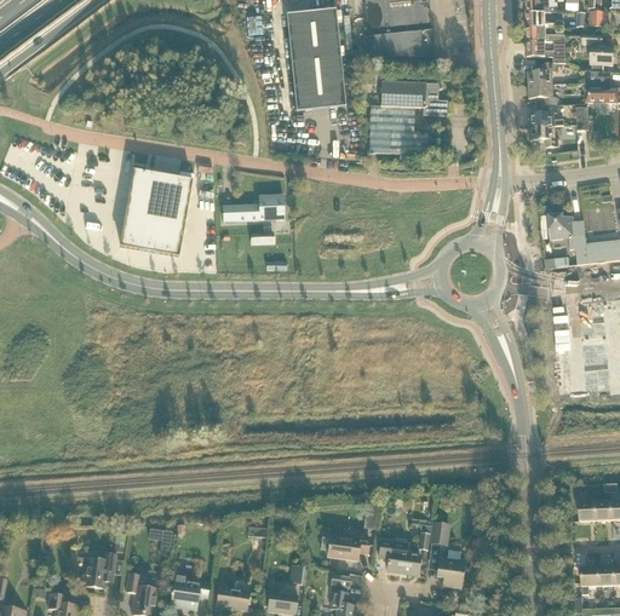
[(363,0),(371,56),(434,57),(428,0),(363,0)]
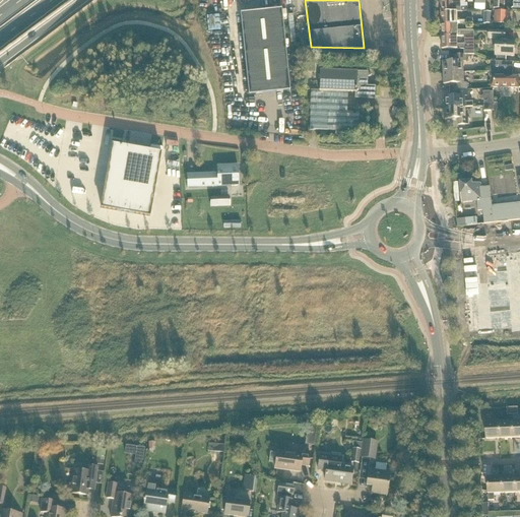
[(440,0),(440,9),(455,9),(466,9),(466,3),(459,3),(459,0),(440,0)]
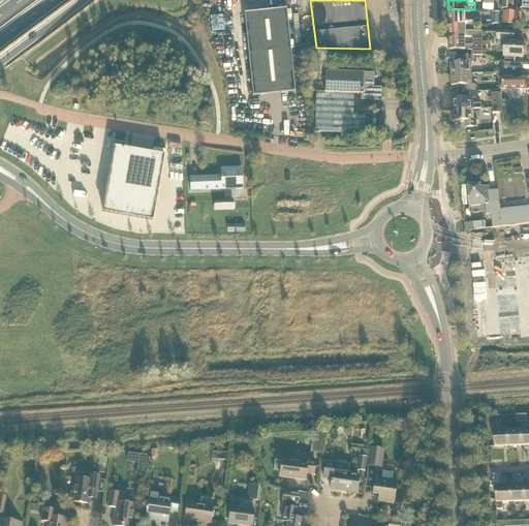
[(502,0),(501,8),(512,9),(514,0),(502,0)]
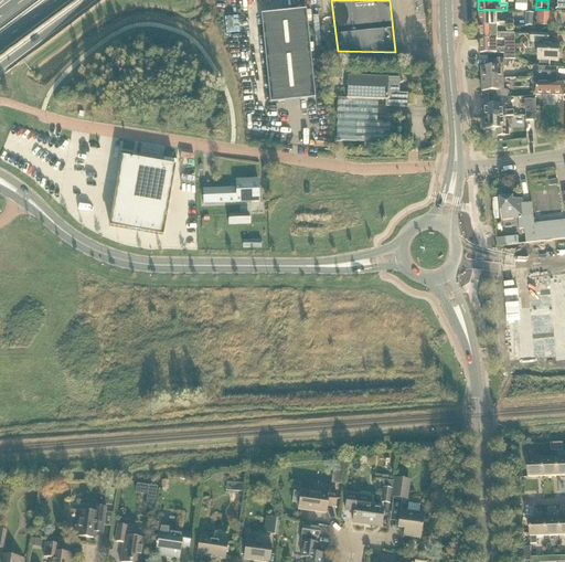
[(270,101),(315,96),(307,8),(262,12),(270,101)]
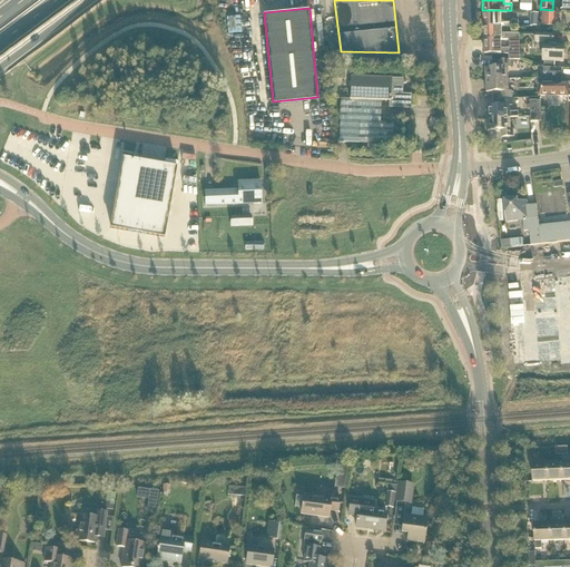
[(499,10),(482,10),(483,23),(500,23),(510,23),(510,22),(514,22),(514,17),(499,17),(499,10)]
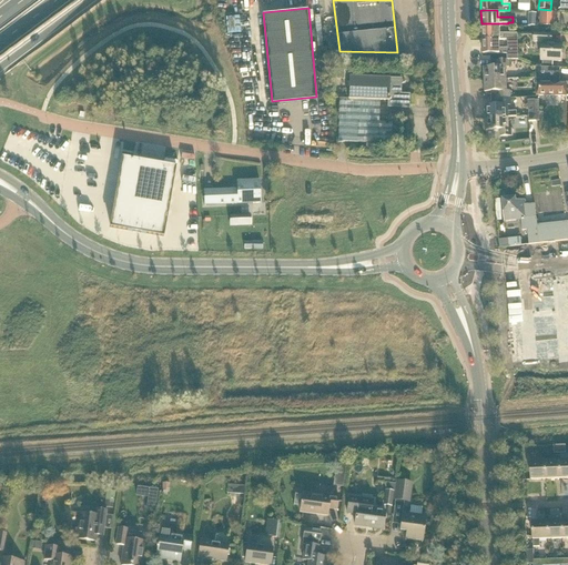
[(556,11),(541,10),(540,24),(555,26),(556,11)]
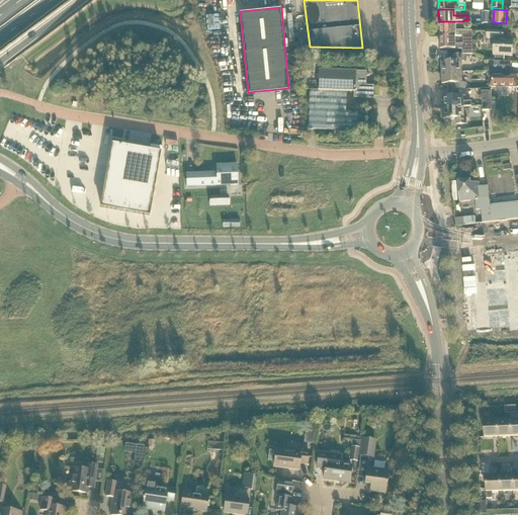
[(439,32),(467,32),(470,32),(470,27),(454,27),(454,21),(439,21),(439,32)]
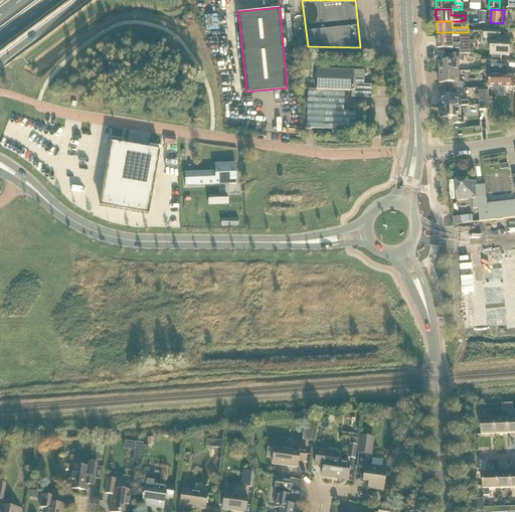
[(508,53),(508,38),(500,37),(498,37),(499,28),(483,28),(482,34),(490,34),(489,52),(508,53)]
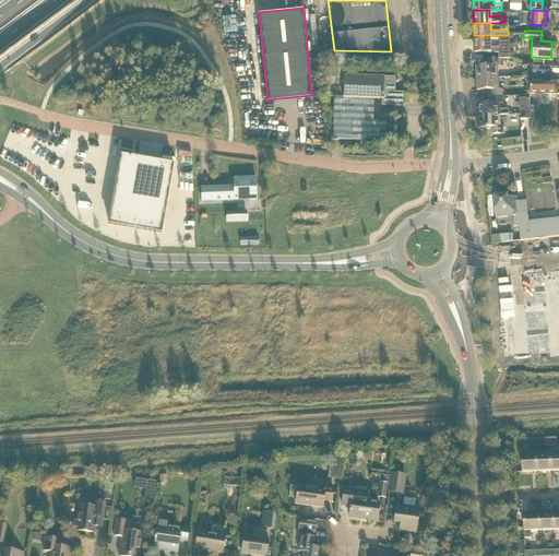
[(504,48),(504,35),(474,35),(475,49),(507,49),(507,48),(504,48)]
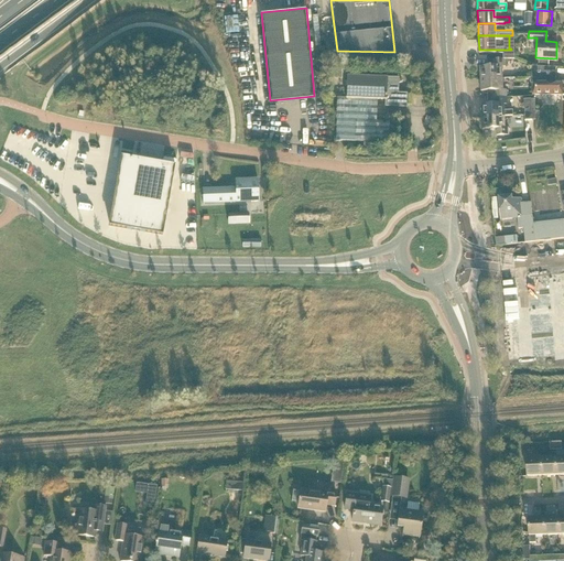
[(479,64),(480,77),(502,76),(501,64),(505,64),(505,56),(492,57),(492,64),(479,64)]
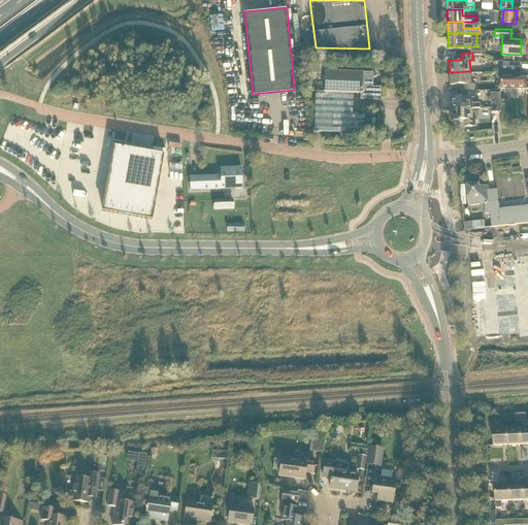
[(520,60),(497,59),(496,70),(497,70),(496,86),(527,87),(527,73),(525,74),(525,73),(519,73),(520,60)]
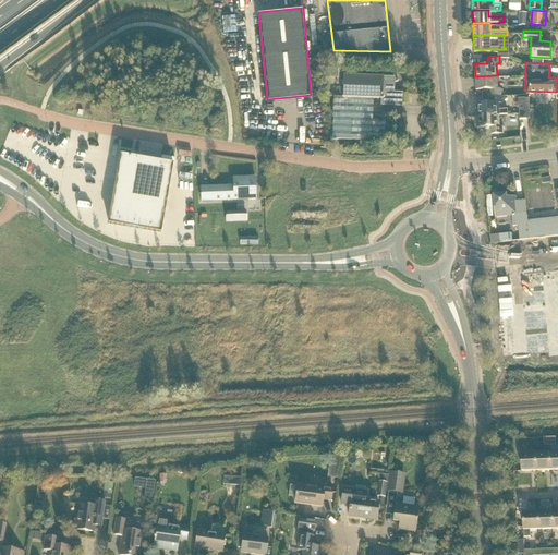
[(343,95),(381,96),(381,99),(402,100),(403,91),(395,89),(395,75),(384,74),(344,72),(343,95)]
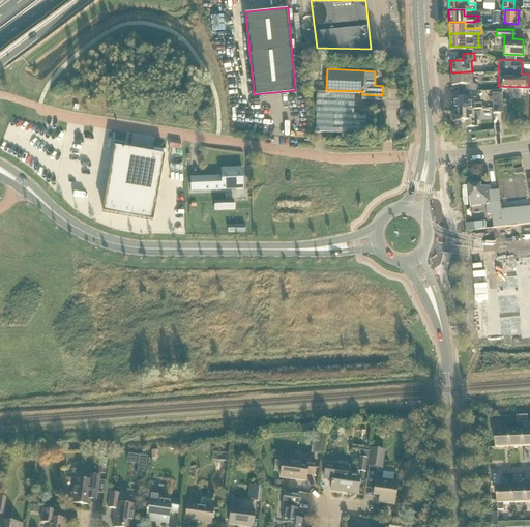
[(458,90),(475,89),(475,82),(472,82),(472,71),(451,72),(451,83),(458,83),(458,90)]
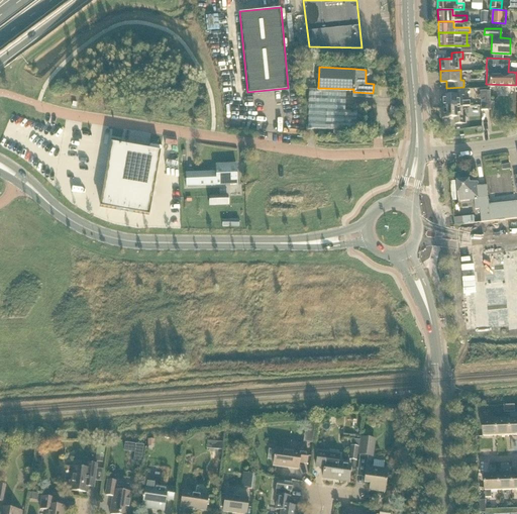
[(446,93),(440,94),(441,105),(461,104),(471,104),(470,99),(461,99),(460,93),(463,93),(463,87),(446,88),(446,93)]
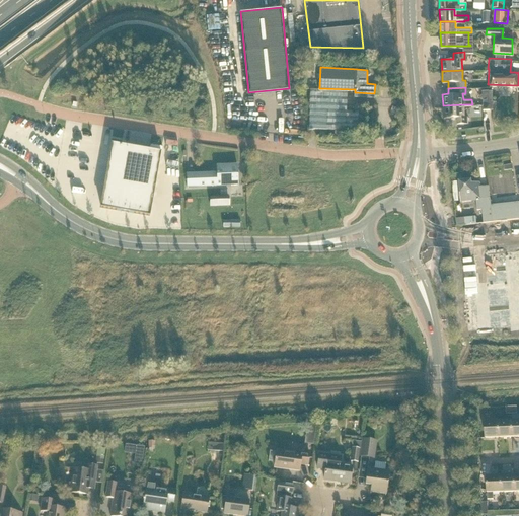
[(309,128),(327,128),(357,130),(358,109),(346,109),(347,90),(310,88),(308,107),(310,107),(309,128)]
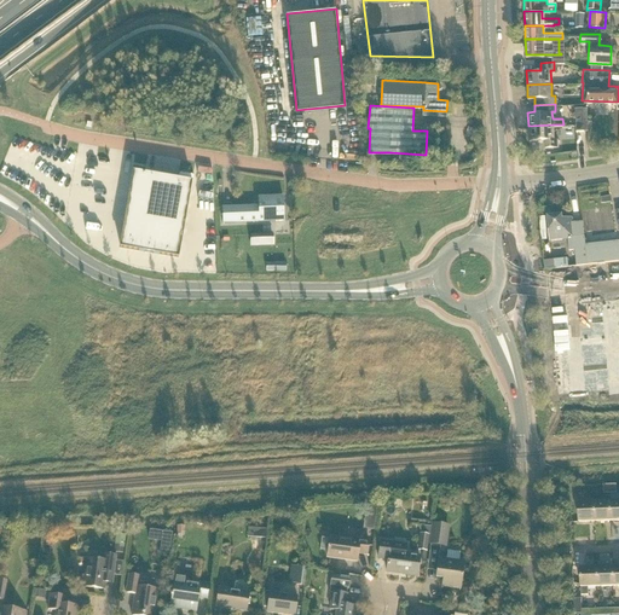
[(553,138),(553,125),(528,126),(528,139),(544,138),(544,145),(557,145),(556,138),(553,138)]
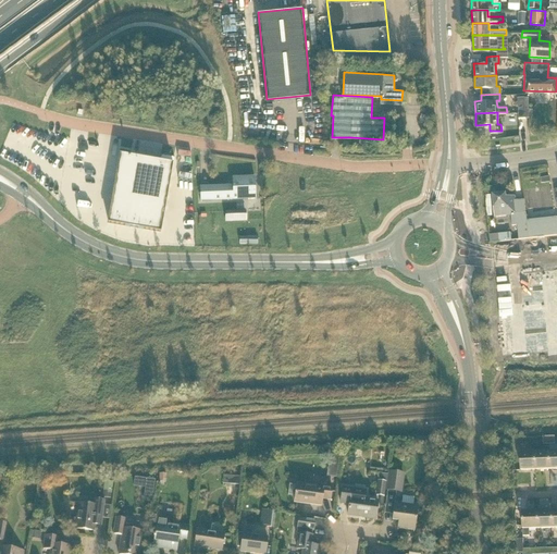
[(393,133),(386,138),(392,146),(399,140),(393,133)]
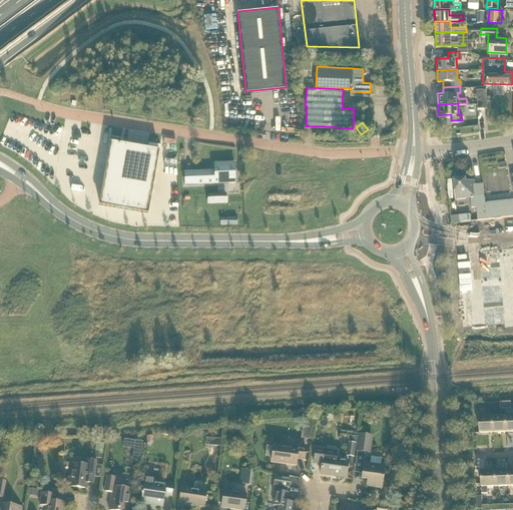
[(110,137),(98,200),(146,210),(158,147),(110,137)]
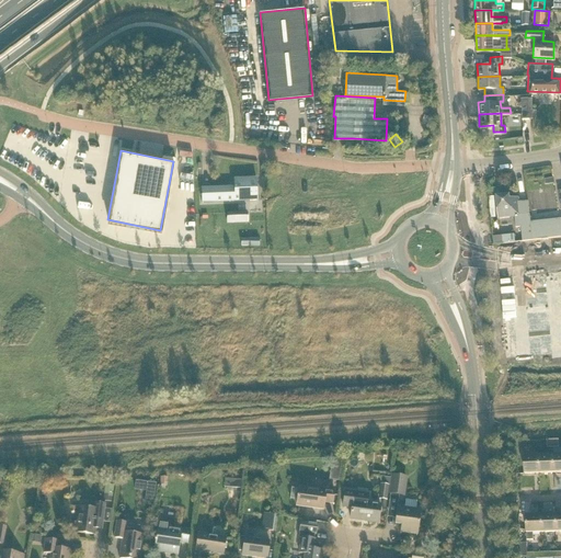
[(201,185),(201,186),(202,200),(258,197),(256,175),(233,177),(235,184),(201,185)]
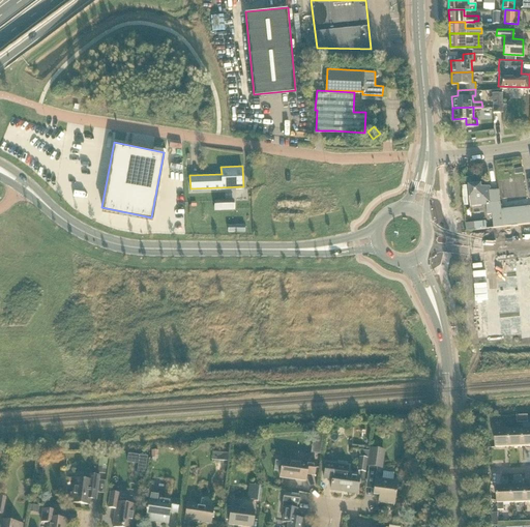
[(470,203),(486,202),(487,211),(492,211),(493,225),(502,224),(500,199),(491,200),(489,183),(480,184),(480,181),(468,182),(470,203)]
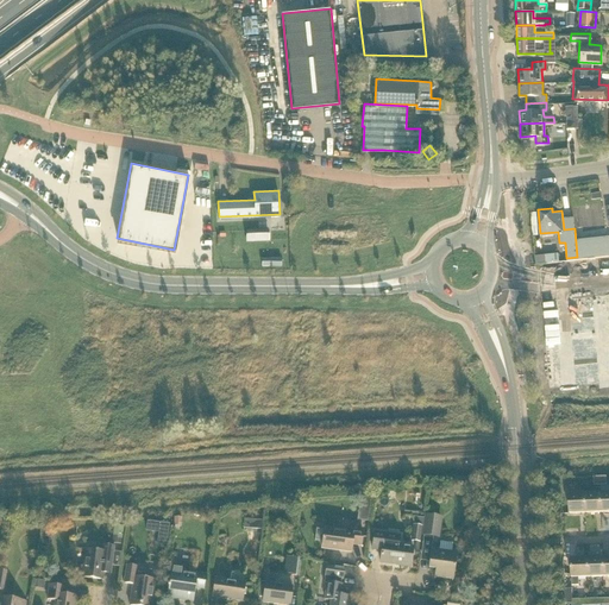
[(274,238),(274,227),(250,228),(250,239),(274,238)]
